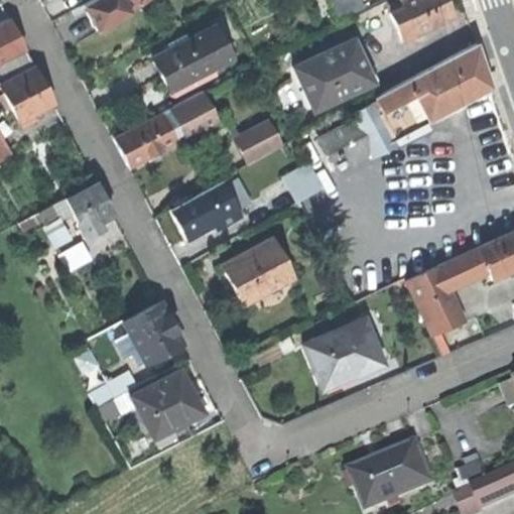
[(98,30),(133,10),(127,0),(90,0),(83,4),(91,18),(98,30)]
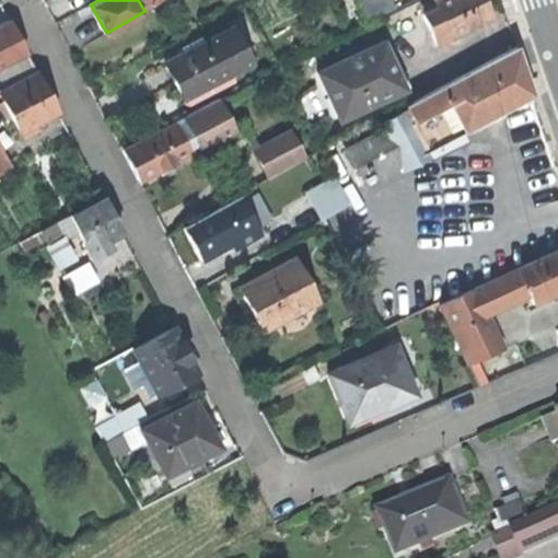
[(138,0),(144,11),(164,0),(138,0)]
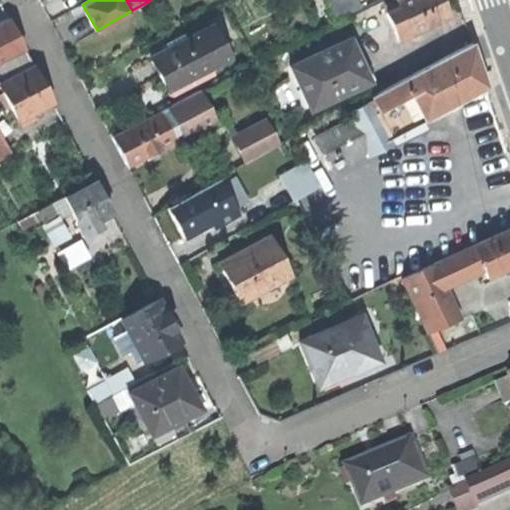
[(328,0),(337,18),(362,6),(359,0),(328,0)]
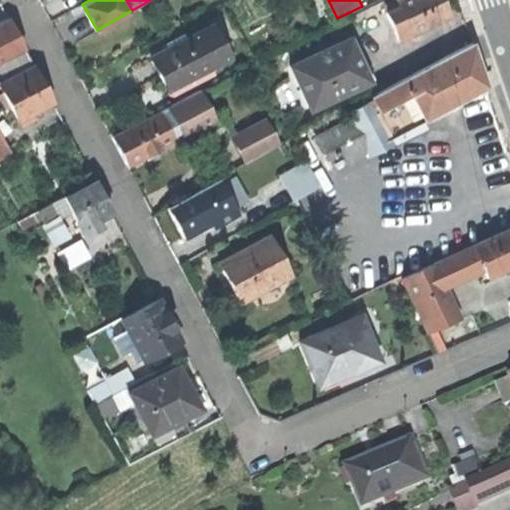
[(400,39),(451,16),(443,0),(397,0),(399,4),(386,11),(400,39)]
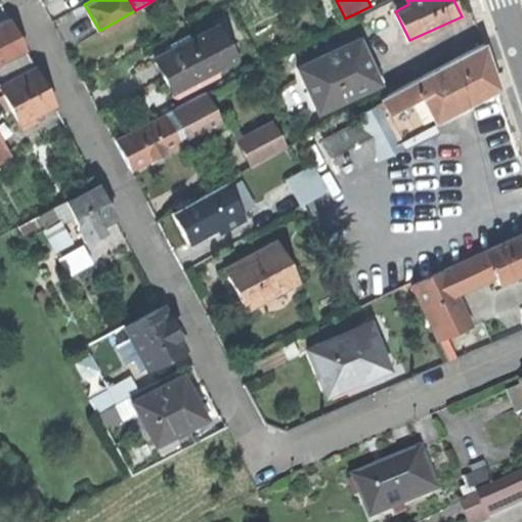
[(0,63),(27,49),(9,17),(0,22),(0,63)]
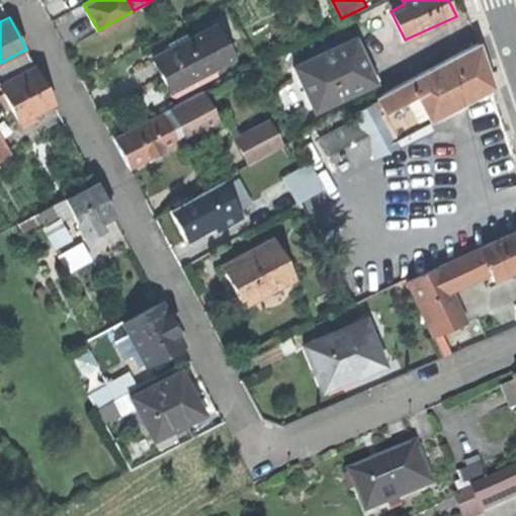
[(215,24),(153,58),(162,74),(170,88),(232,56),(215,24)]
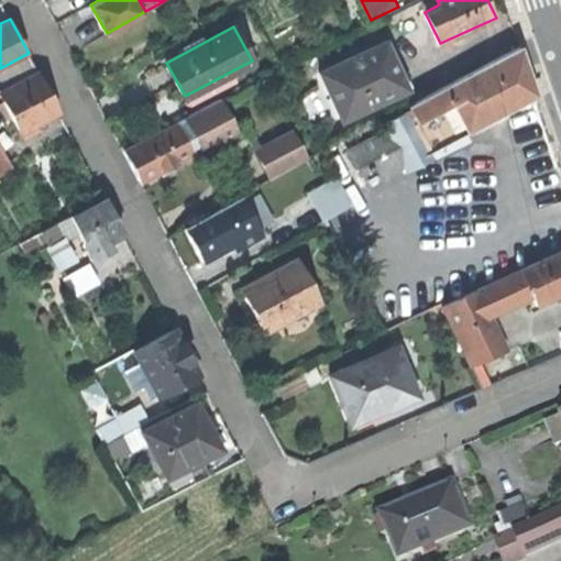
[(320,72),(342,119),(407,88),(398,68),(385,41),(320,72)]
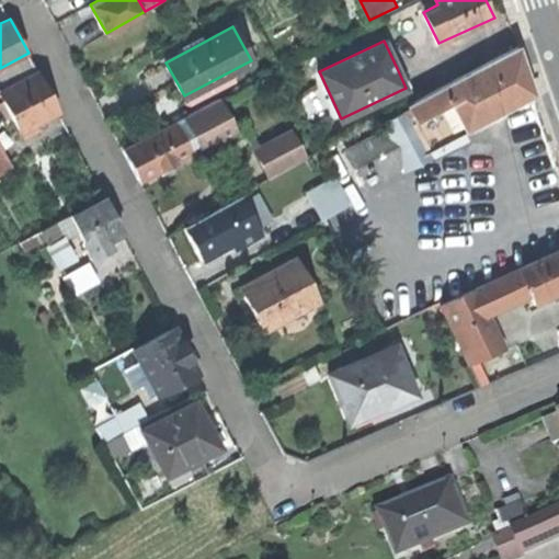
[(466,132),(535,94),(528,73),(518,47),(379,122),(383,129),(341,152),(354,177),(360,174),(367,190),(405,170),(433,155),(435,159),(444,156),(463,146),(466,132)]
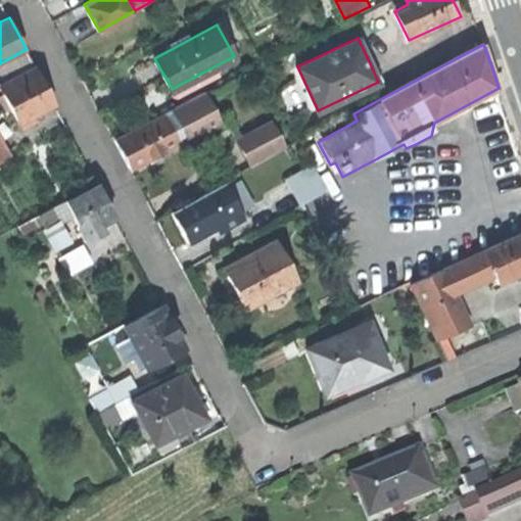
[(0,65),(9,82),(36,67),(27,49),(0,63),(0,65)]
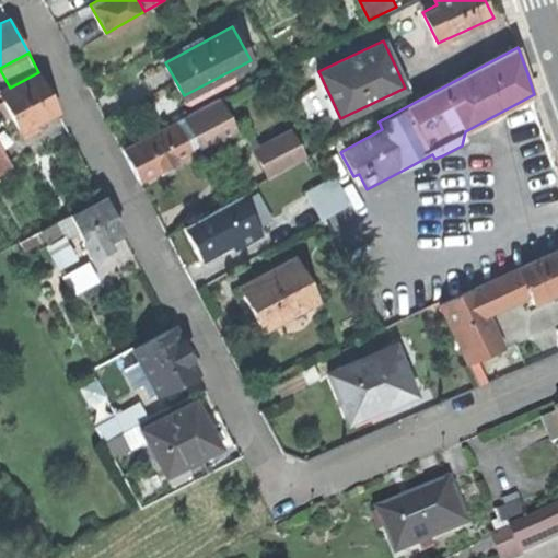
[(50,116),(59,111),(38,72),(10,88),(0,92),(24,137),(43,127),(39,121),(50,116)]
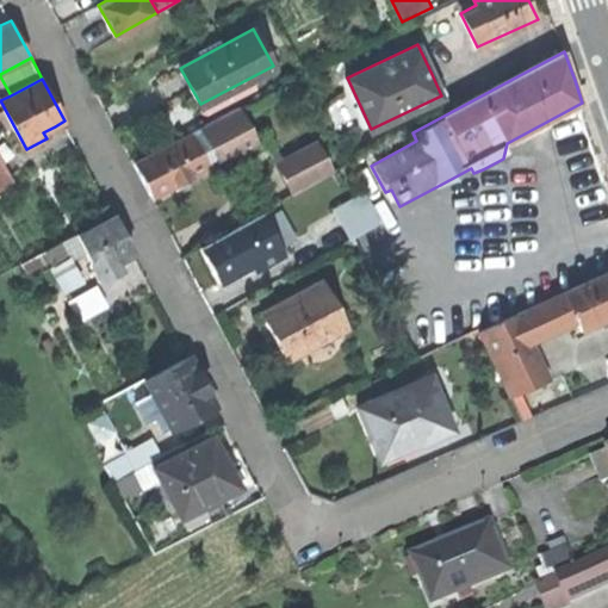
[(240,106),(194,131),(213,166),(216,172),(261,148),(240,106)]
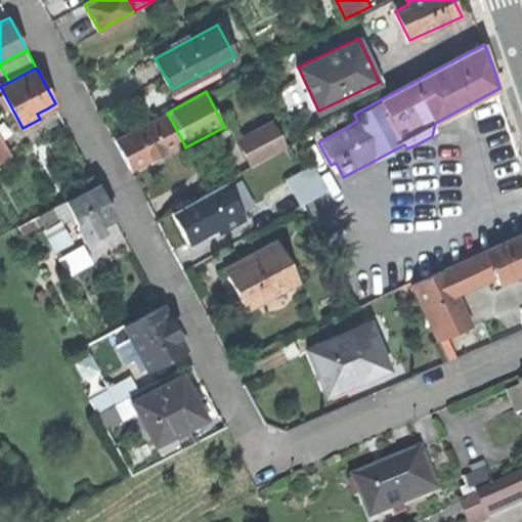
[(183,142),(167,113),(118,138),(127,156),(134,169),(183,142)]
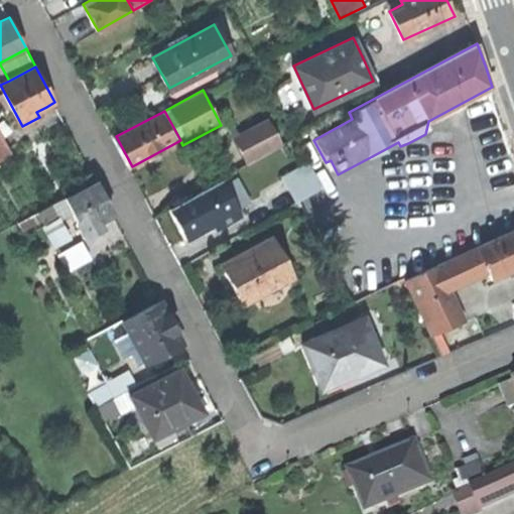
[(436,163),(487,140),(481,127),(474,112),(408,144),(408,143),(400,146),(377,157),(401,209),(432,195),(415,158),(430,150),(436,163)]
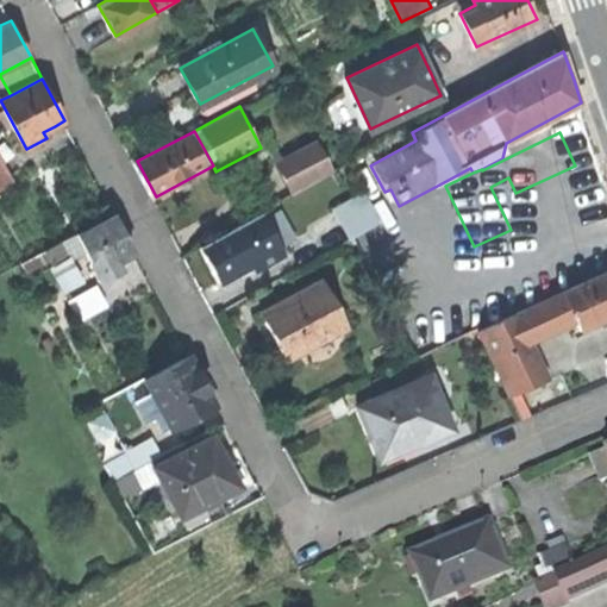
[(323,135),(279,158),(298,192),(340,169),(323,135)]
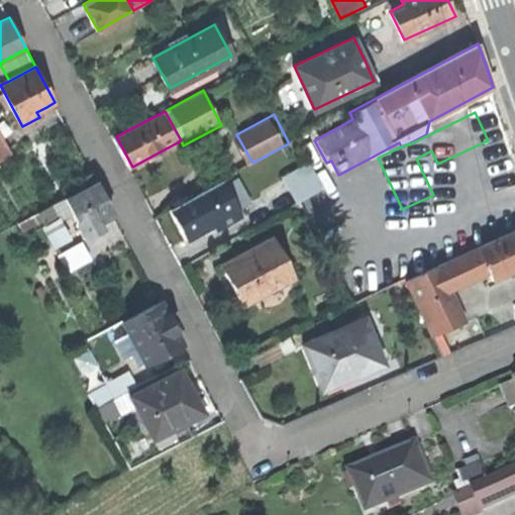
[(324,189),(311,163),(286,177),(300,203),(324,189)]
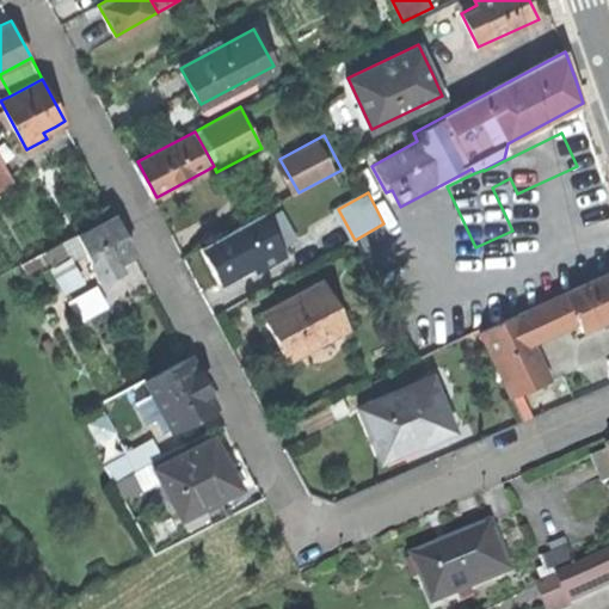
[(266,211),(203,247),(214,268),(222,283),(256,265),(258,270),(287,254),(266,211)]
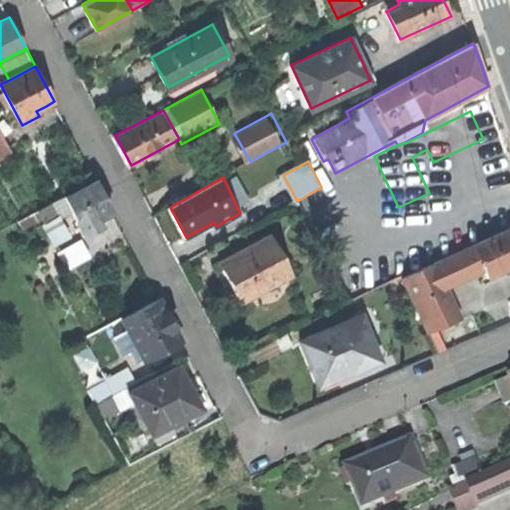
[(103,225),(99,218),(105,214),(112,211),(95,179),(65,196),(81,225),(78,226),(83,235),(103,225)]
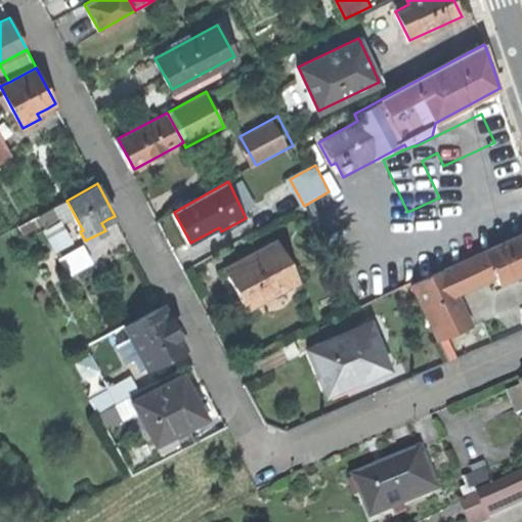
[(43,224),(45,228),(61,219),(54,207),(38,215),(43,224)]
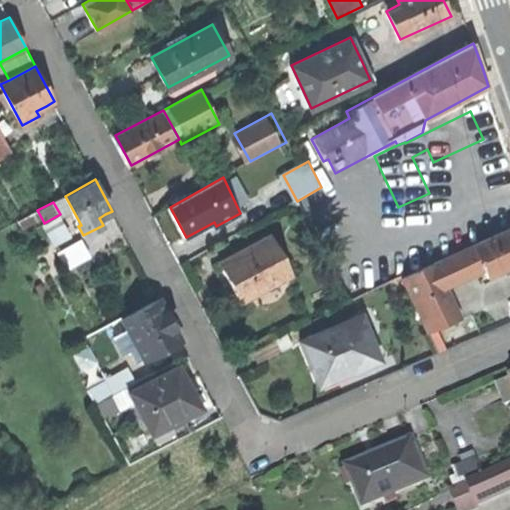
[(42,219),(37,210),(19,219),(24,228),(42,219)]
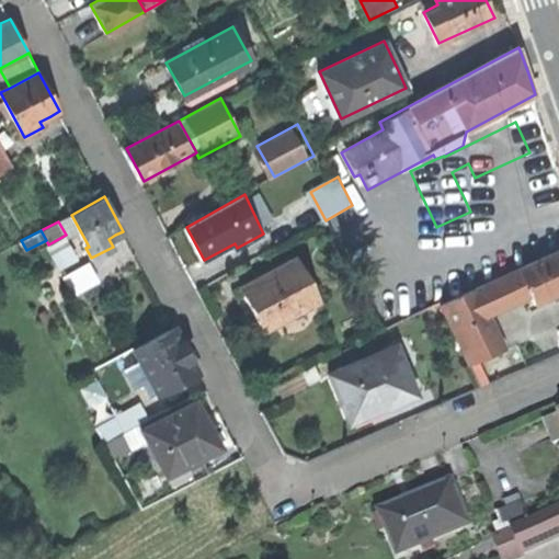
[(66,235),(48,244),(60,267),(78,259),(66,235)]
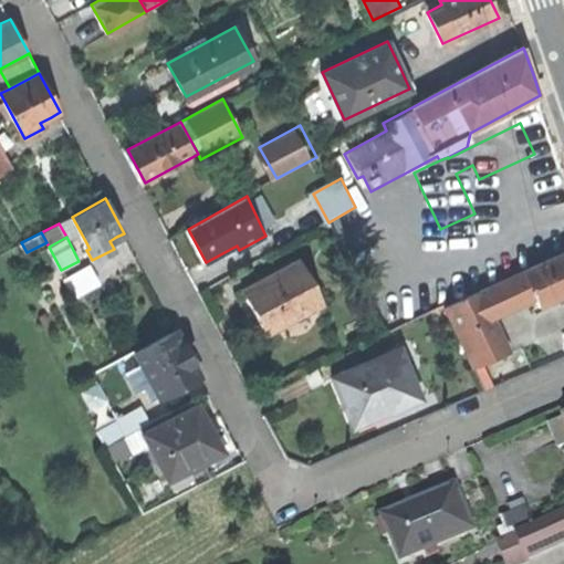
[(540,306),(563,295),(563,252),(446,306),(474,367),(510,351),(492,312),(533,293),(540,306)]
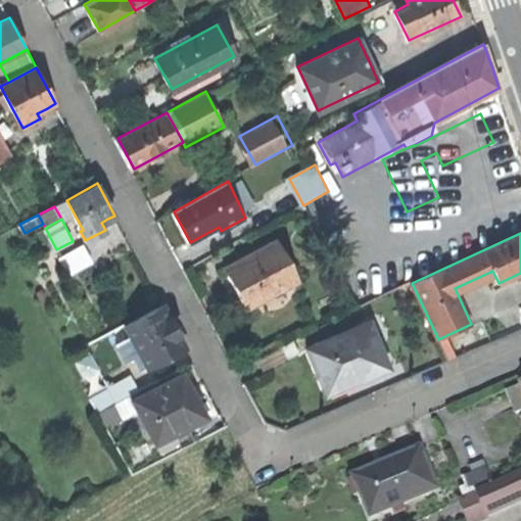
[(241,268),(228,274),(246,308),(298,280),(278,240),(238,261),(241,268)]
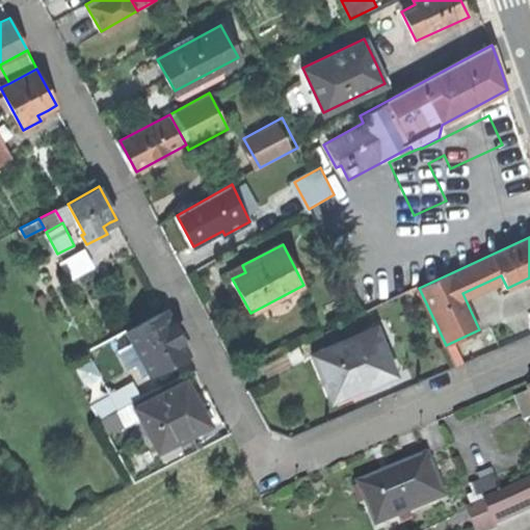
[(71,277),(94,265),(84,248),(61,262),(71,277)]
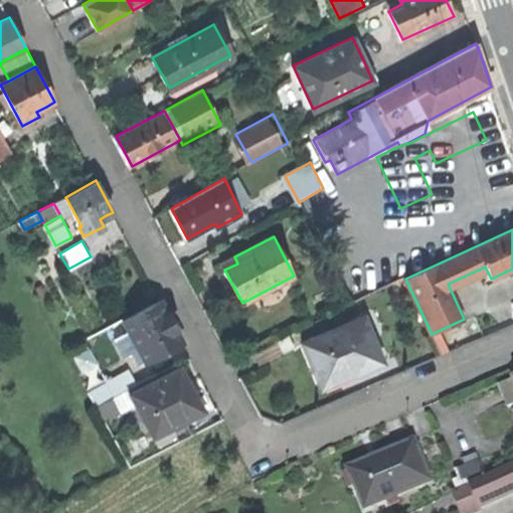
[(221,264),(224,270),(237,264),(234,257),(227,261),(221,264)]
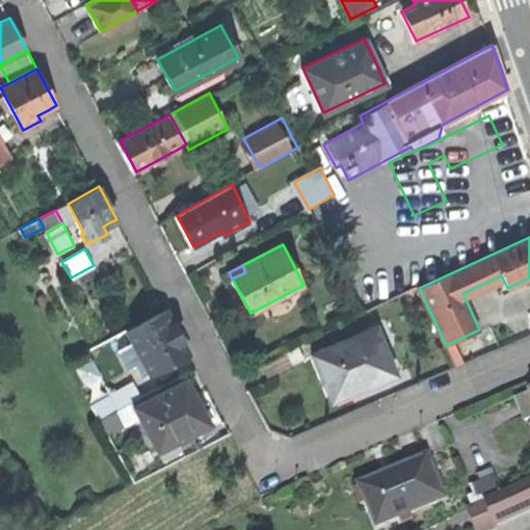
[(123,322),(146,365),(183,345),(175,328),(161,303),(123,322)]
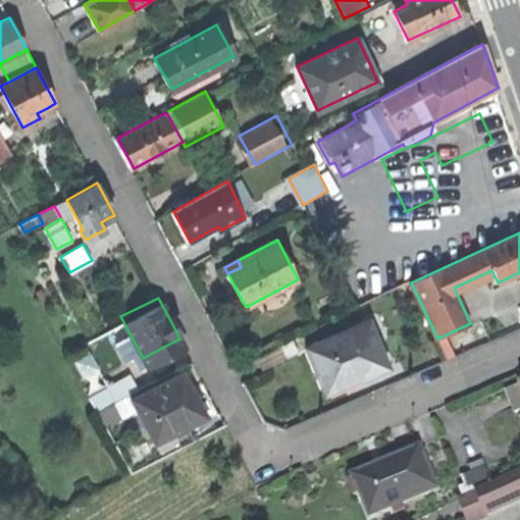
[(367,321),(307,348),(317,372),(326,393),(386,366),(367,321)]
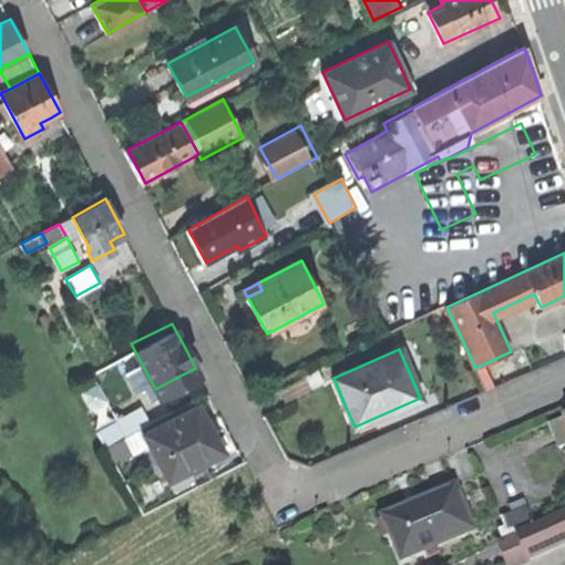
[(181,451),(213,434),(206,421),(195,400),(140,428),(164,471),(185,460),(181,451)]
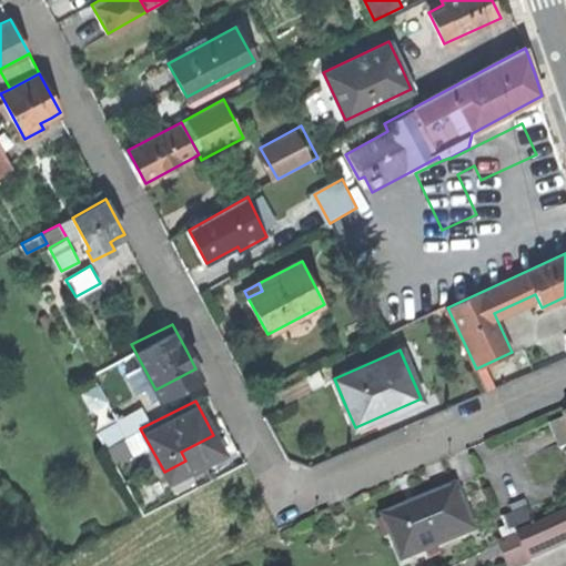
[(124,428),(147,417),(138,402),(115,413),(124,428)]
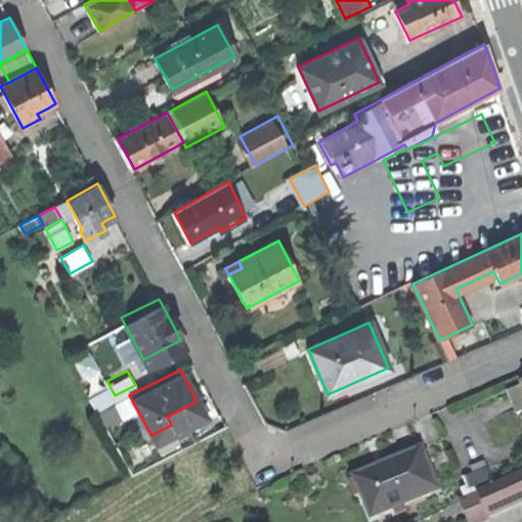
[(521,385),(510,390),(520,411),(521,410),(521,385)]
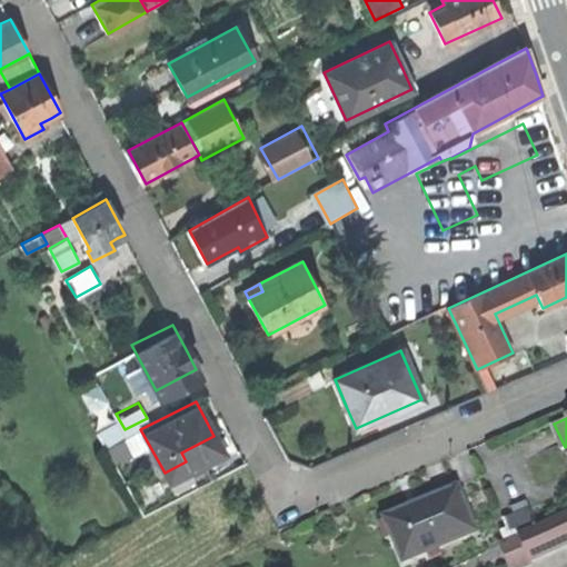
[(415,505),(388,516),(405,560),(477,529),(459,486),(415,505)]
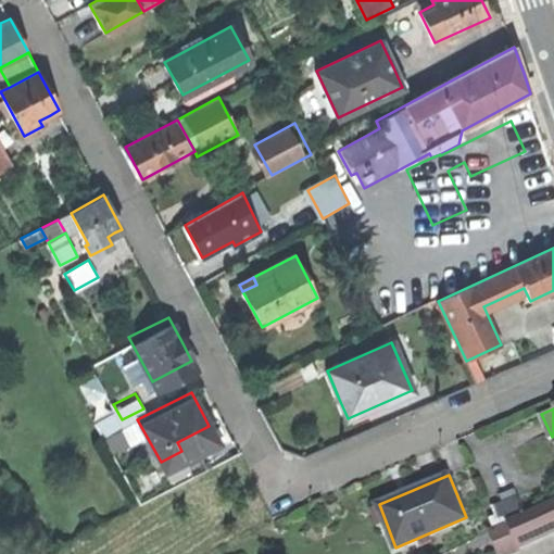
[(519,494),(495,505),(503,523),(510,519),(527,513),(519,494)]
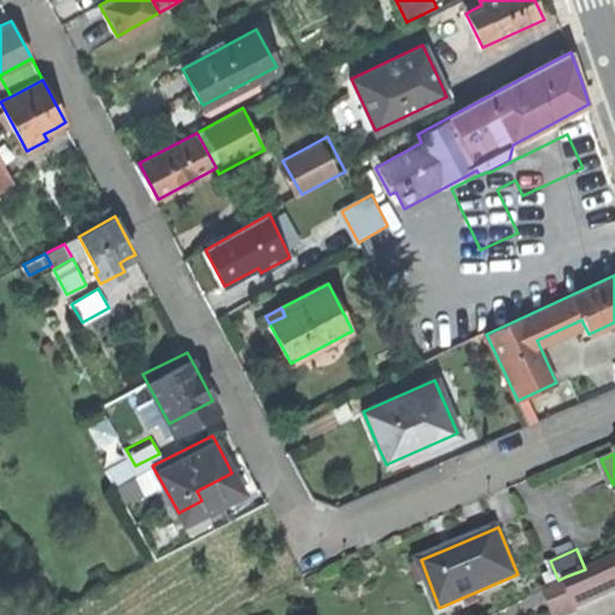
[(589,567),(585,569),(566,577),(577,601),(614,584),(614,557),(590,568),(589,567)]
